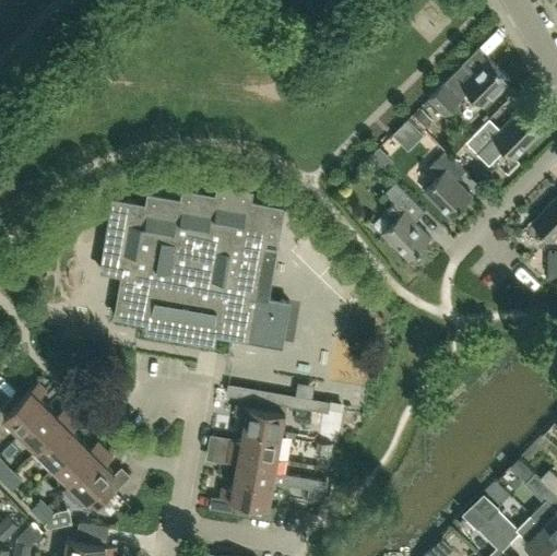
[(460,67),(440,87),(426,102),(442,118),(466,94),(481,108),(507,81),(486,60),(470,77),(460,67)]
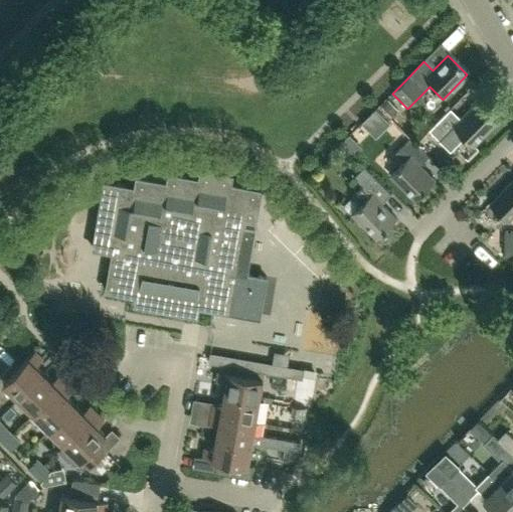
[(428,133),(438,144),(449,154),(463,140),(471,149),(496,124),(477,104),(459,122),(449,112),(428,133)]
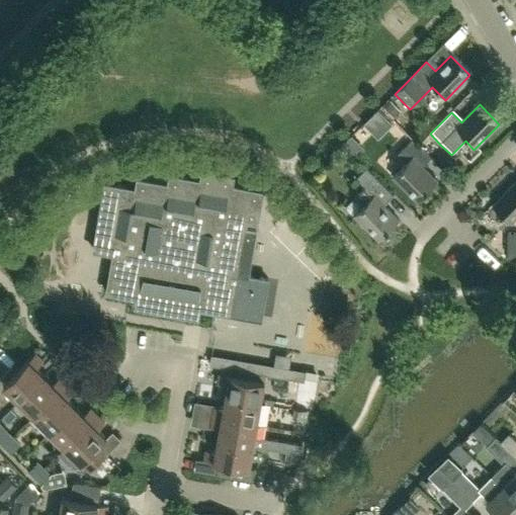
[(378,115),(367,127),(379,139),(391,127),(378,115)]
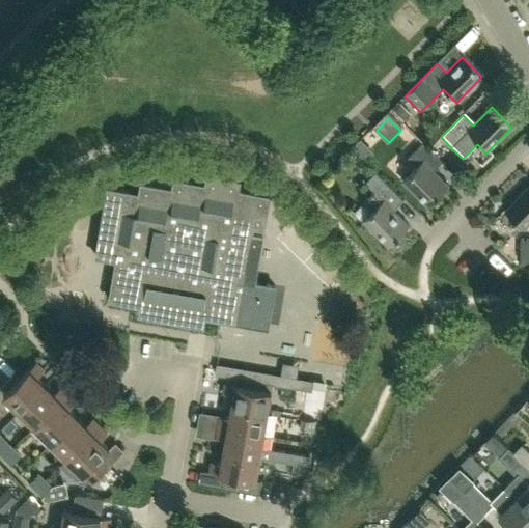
[(426,210),(447,189),(432,173),(440,165),(421,145),(406,161),(414,170),(400,184),(426,210)]
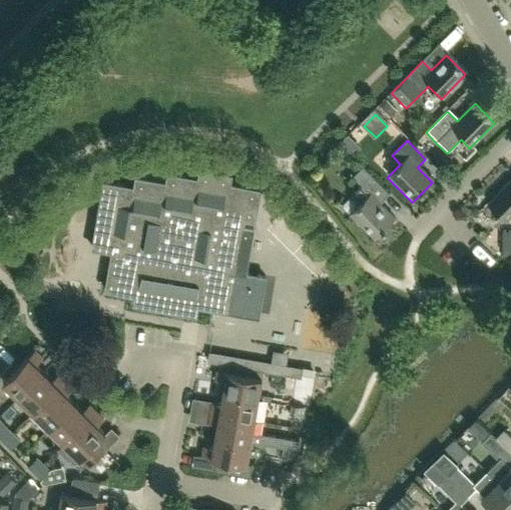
[(373,240),(393,220),(378,205),(388,196),(361,169),(351,179),(360,187),(351,196),(359,205),(349,215),(373,240)]
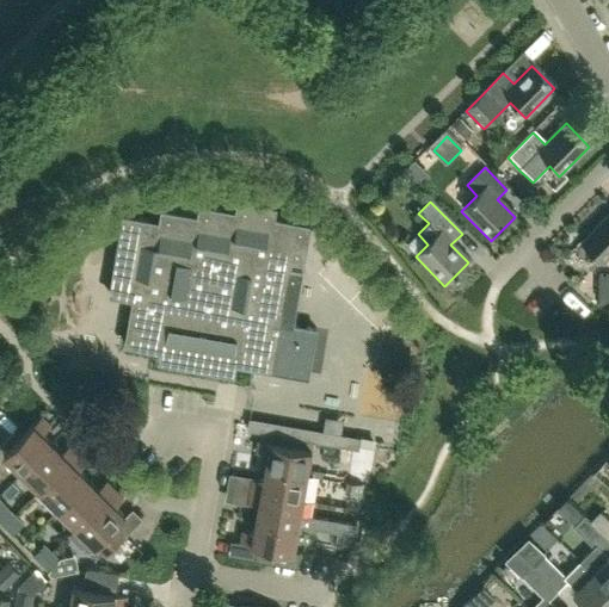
[(290,328),(300,274),(288,272),(289,264),(301,266),(308,229),(272,222),(274,211),(237,205),(234,216),(198,210),(196,221),(160,214),(158,225),(122,220),(108,298),(131,302),(123,348),(160,355),(158,366),(232,378),(233,367),(306,381),(314,333),(290,328)]
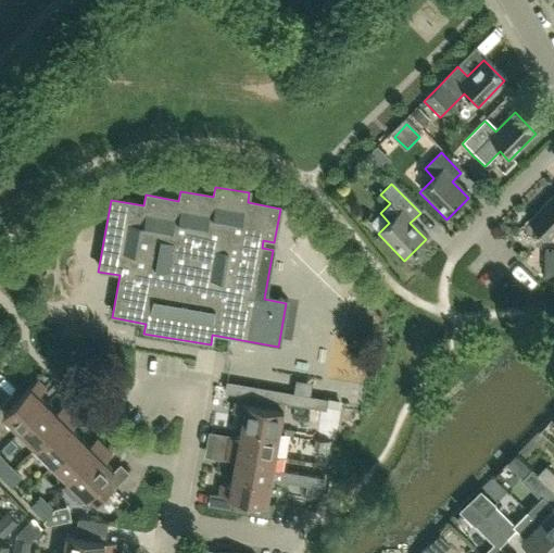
[(553,196),(527,223),(546,241),(553,234),(553,196)]
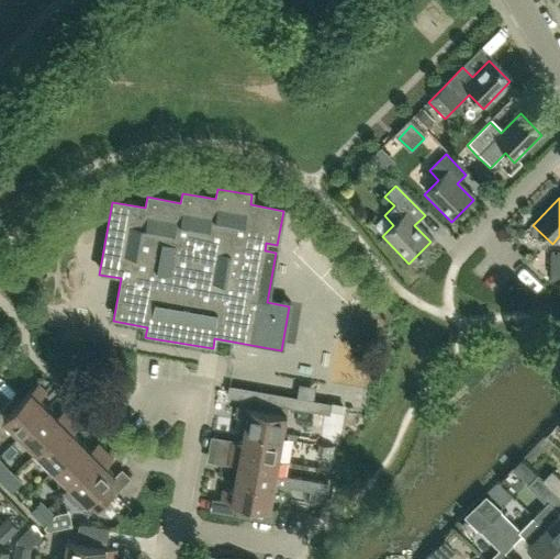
[(19,438),(46,411),(37,402),(45,394),(36,387),(1,422),(19,438)]
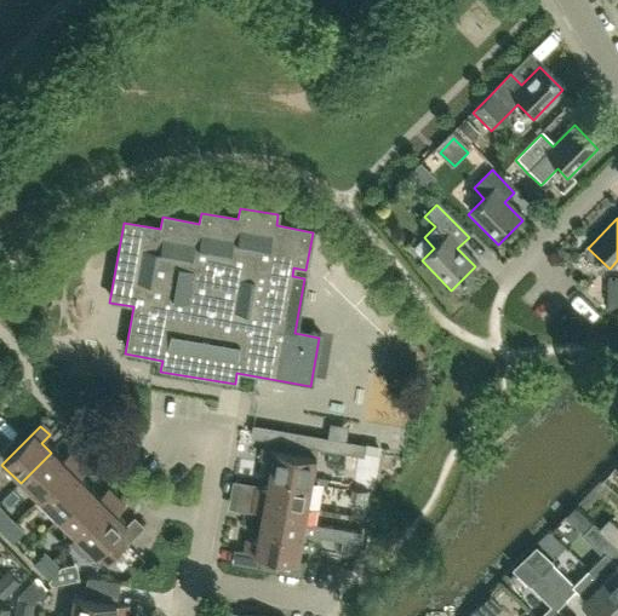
[(269,465),(268,478),(310,485),(314,459),(261,449),(258,462),(269,465)]
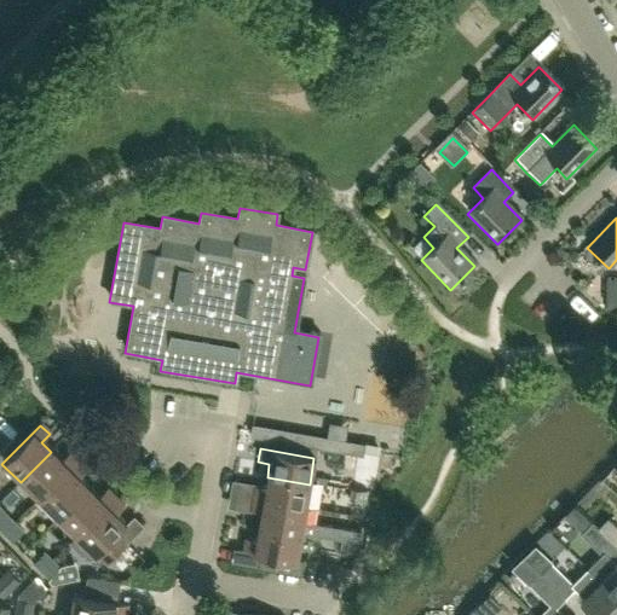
[(39,502),(78,463),(69,454),(61,462),(51,452),(21,482),(39,502)]
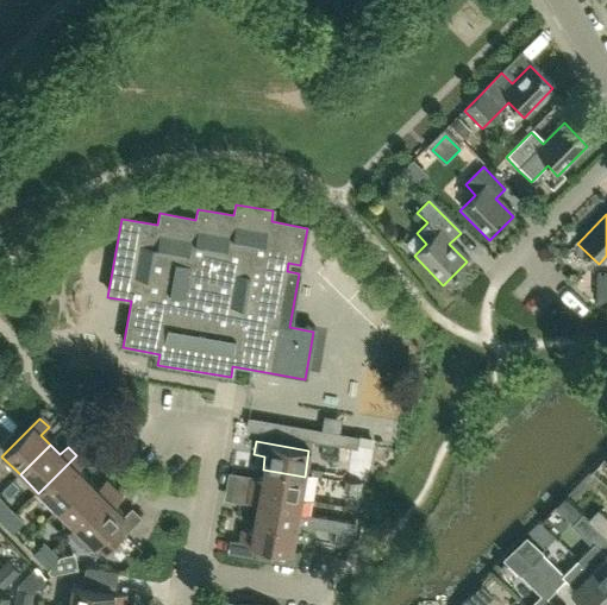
[(56,511),(86,481),(76,472),(85,464),(76,455),(38,493),(56,511)]
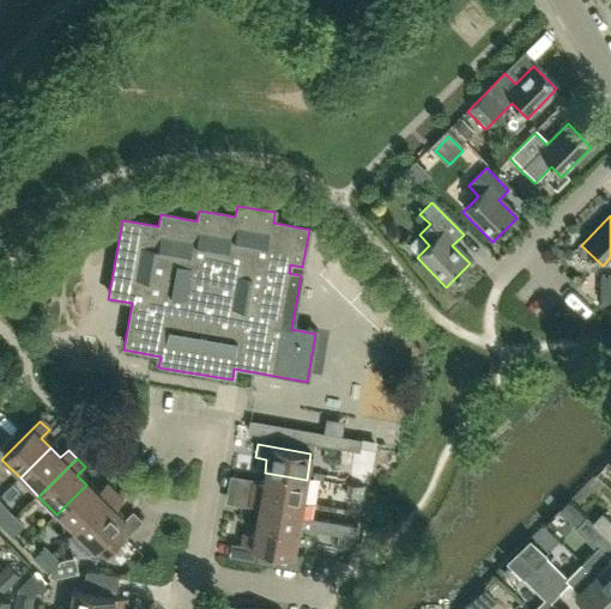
[(302,505),(307,480),(265,473),(262,486),(250,483),(249,495),(302,505)]
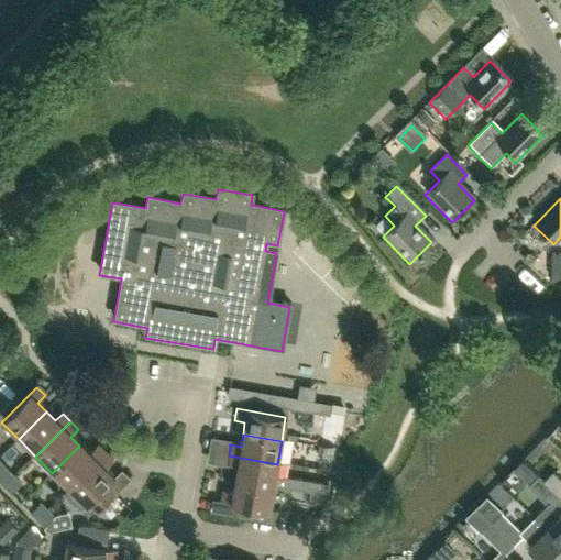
[(333,450),(334,440),(320,438),(318,448),(333,450)]
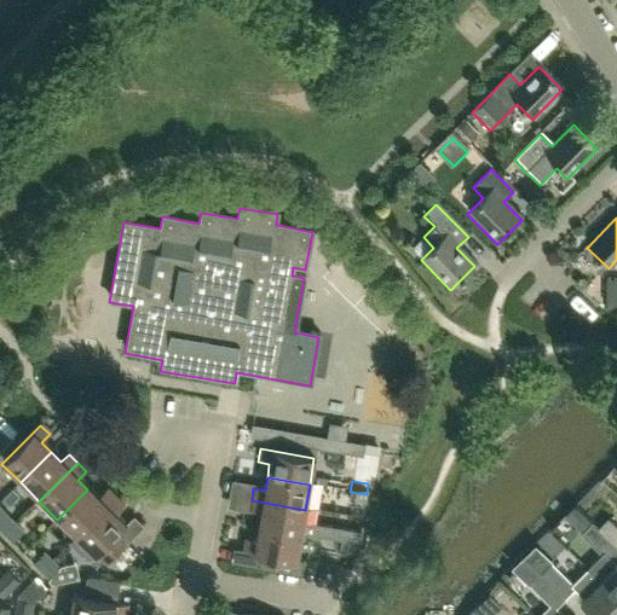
[(76,538),(114,499),(105,491),(97,499),(87,489),(57,520),(76,538)]
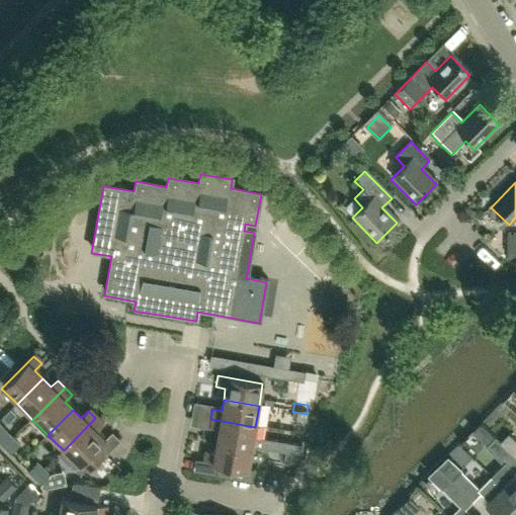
[(305,424),(307,414),(292,412),(290,421),(305,424)]
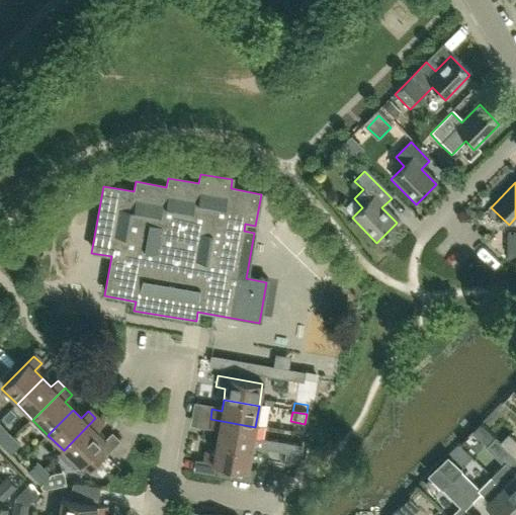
[(103,425),(95,418),(64,450),(58,457),(70,469),(76,469),(80,466),(88,475),(105,458),(96,449),(104,441),(96,432),(103,425)]
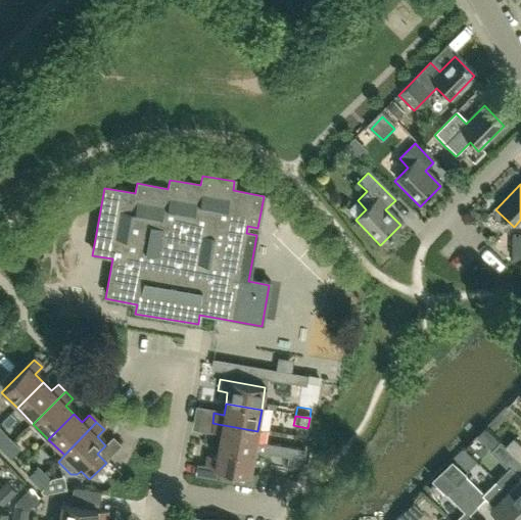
[(302,452),(255,443),(257,431),(212,423),(210,433),(220,435),(218,446),(253,454),(287,459),(301,462),(302,452)]
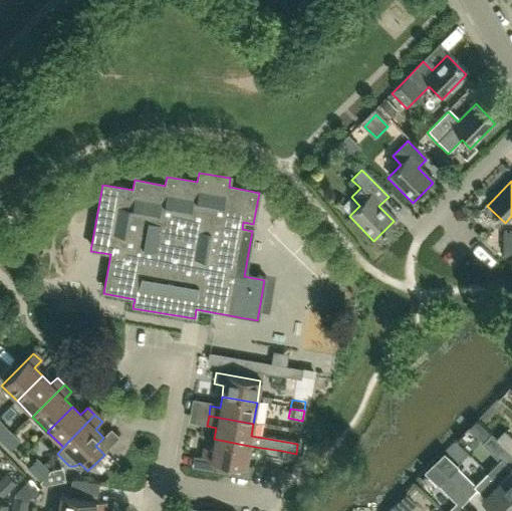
[(11,437),(0,426),(0,444),(2,446),(11,437)]
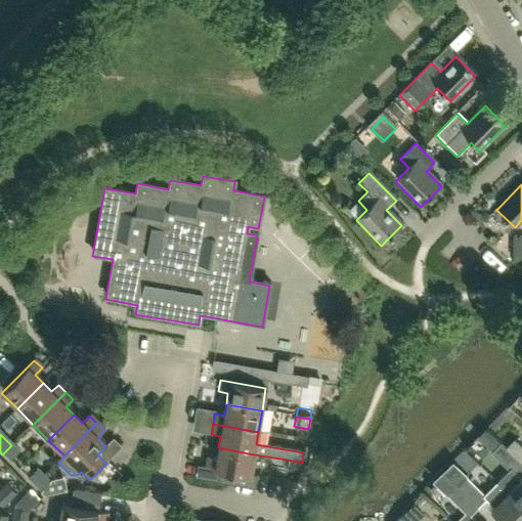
[(521,449),(513,441),(505,449),(521,467),(521,449)]
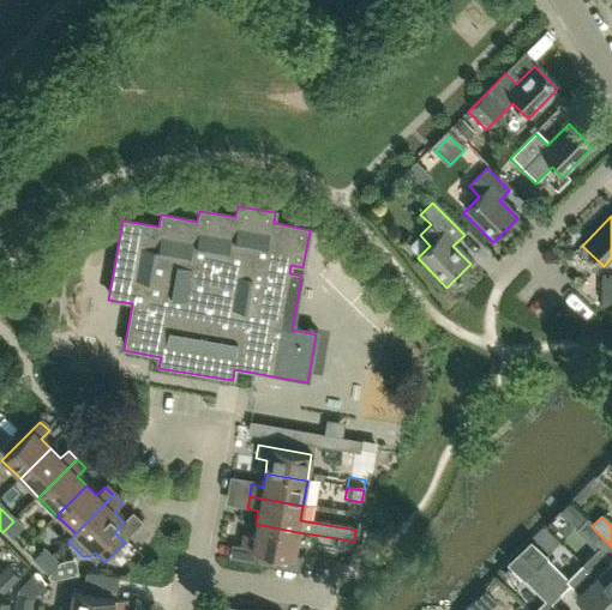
[(23,531),(13,521),(3,532),(12,542),(23,531)]
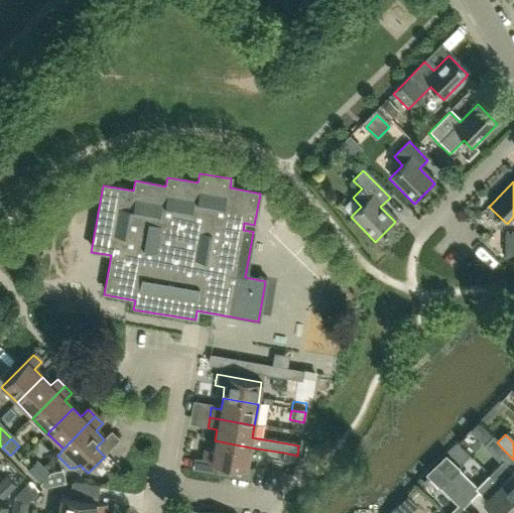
[(513,472),(509,467),(513,462),(513,460),(497,442),(492,438),(483,447),(510,475),(504,481),(494,471),(488,477),(513,503),(513,472)]
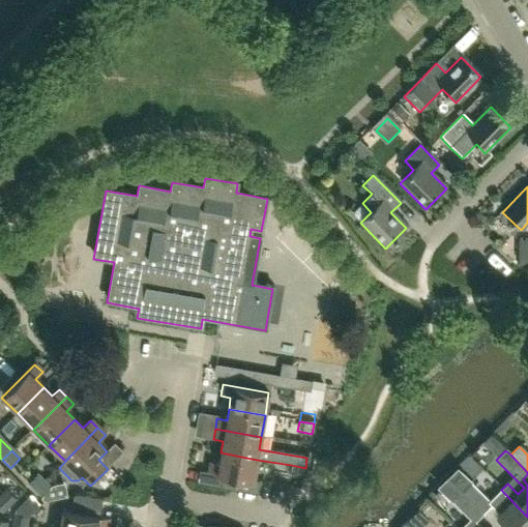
[(254,481),(257,460),(221,452),(218,464),(209,463),(207,473),(222,476),(220,489),(256,495),(258,482),(254,481)]
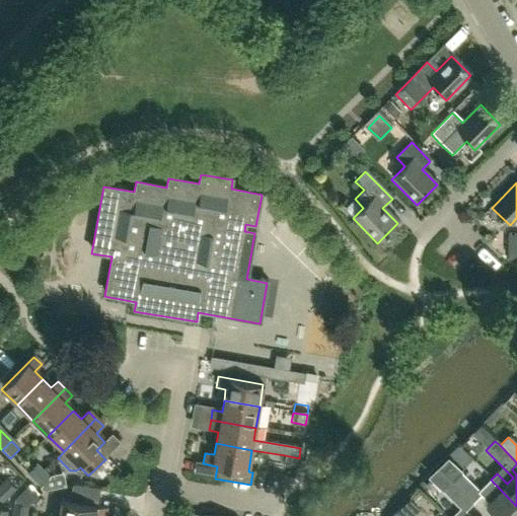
[(297,467),(299,458),(285,455),(284,465),(297,467)]
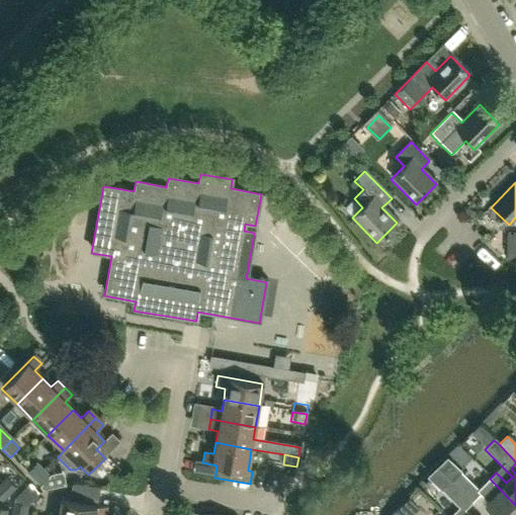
[(25,474),(33,481),(43,471),(34,464),(25,474)]
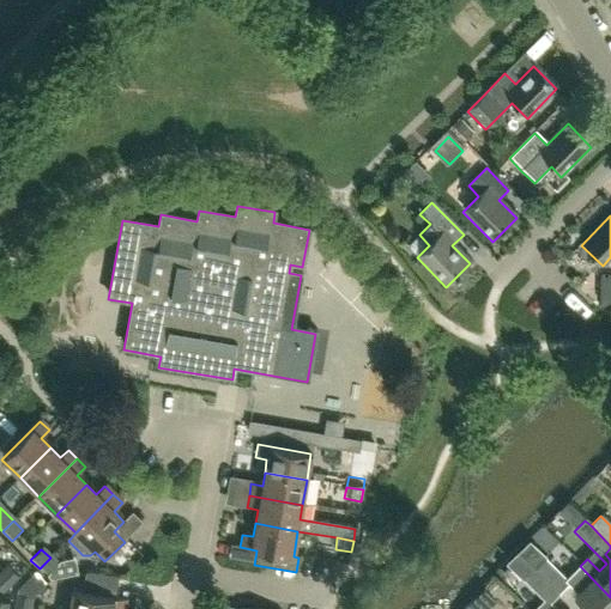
[(59,567),(50,558),(40,568),(48,578),(59,567)]
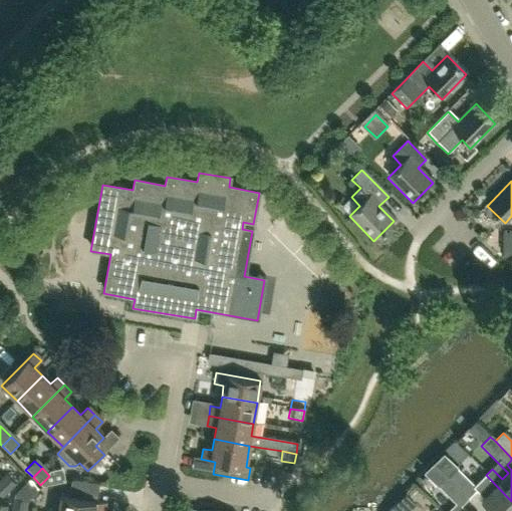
[(8,475),(0,483),(0,485),(8,493),(17,484),(8,475)]
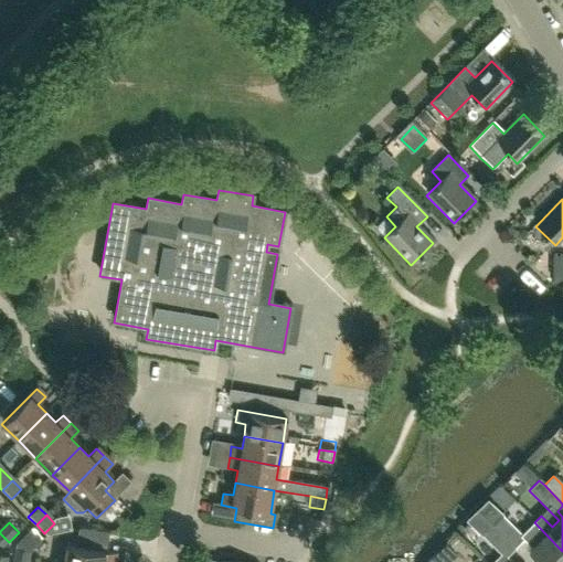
[(562,561),(562,551),(534,522),(528,529),(539,540),(528,551),(539,561),(562,561)]
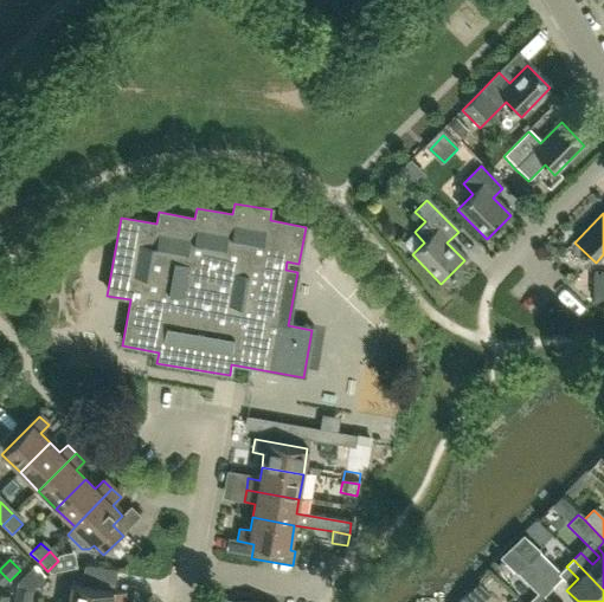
[(545,601),(543,599),(552,589),(527,564),(516,575),(537,596),(531,601),(545,601)]
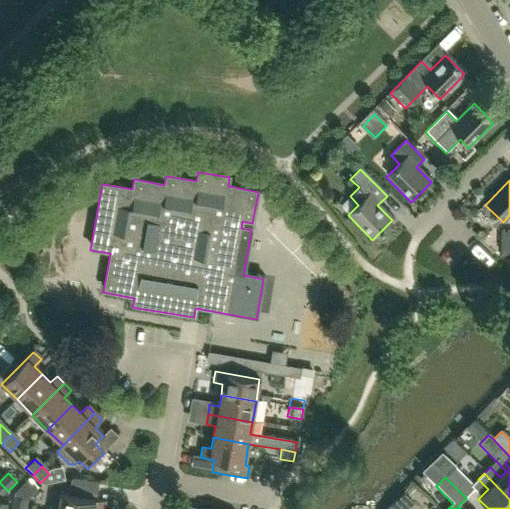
[(103,508),(105,502),(95,500),(98,483),(75,479),(70,480),(68,496),(60,494),(57,508),(103,508)]
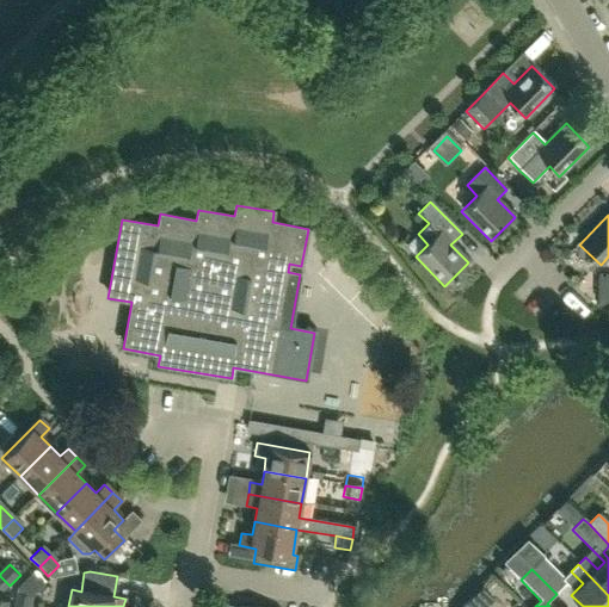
[(10,586),(0,576),(0,590),(2,593),(10,586)]
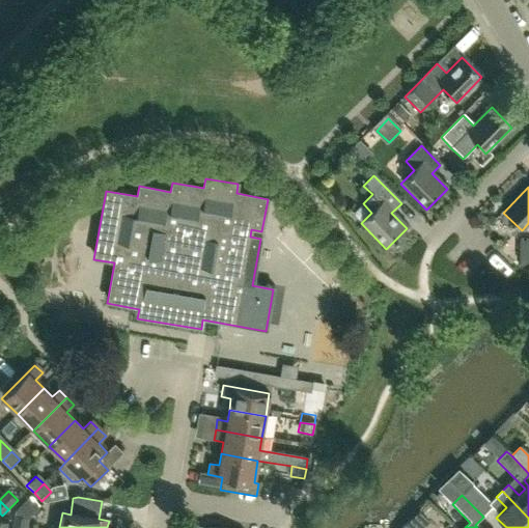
[(15,516),(12,527),(26,527),(28,518),(15,516)]
